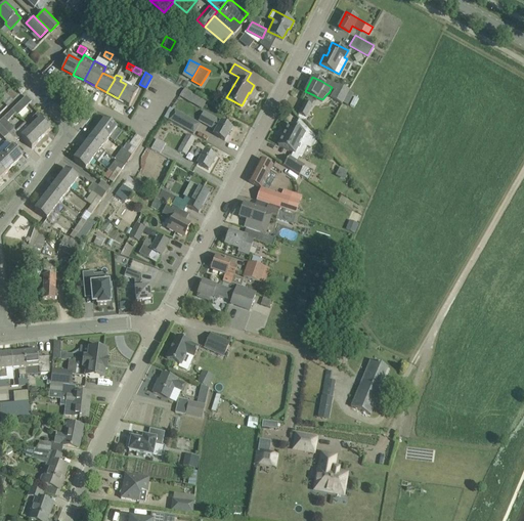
[(126,84),(118,98),(129,104),(137,90),(136,90),(138,86),(133,84),(131,87),(126,84)]
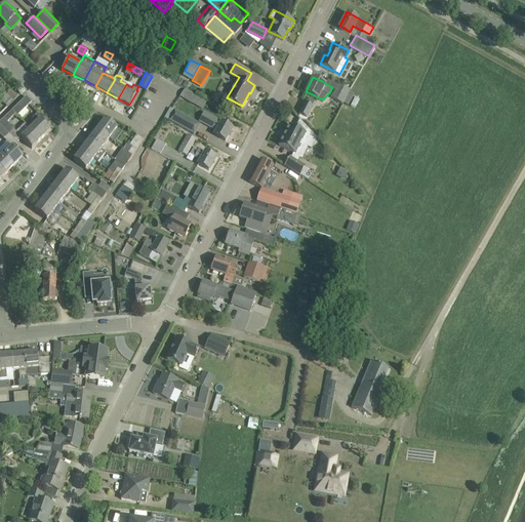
[(349,89),(339,84),(332,96),(342,102),(349,89)]
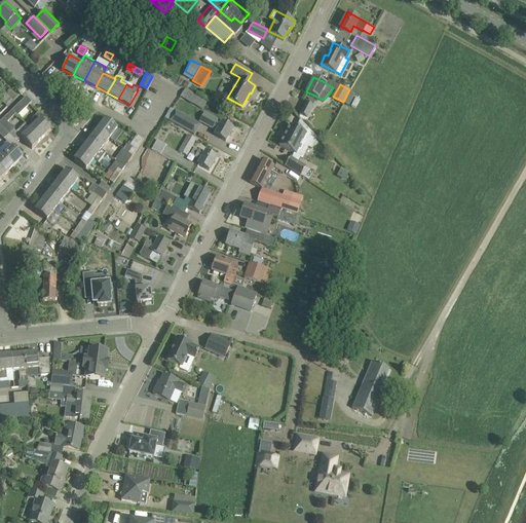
[(181,95),(203,107),(209,99),(186,86),(181,95)]
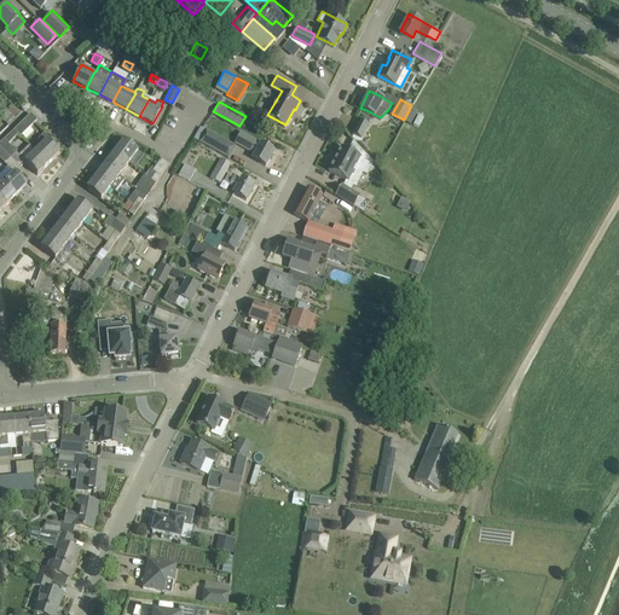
[(411,105),(404,120),(410,122),(418,109),(411,105)]
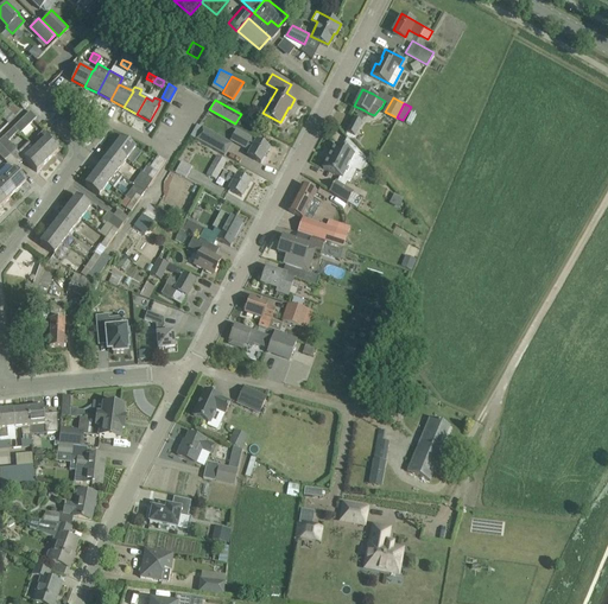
[(30,109),(14,125),(18,129),(20,132),(37,115),(30,109)]
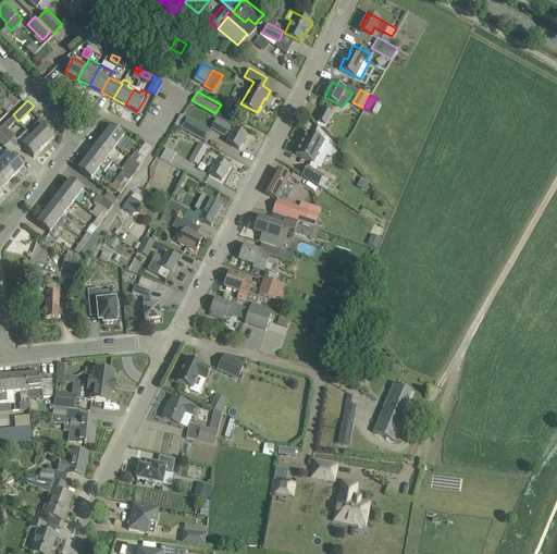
[(325,123),(332,110),(324,107),(318,120),(325,123)]
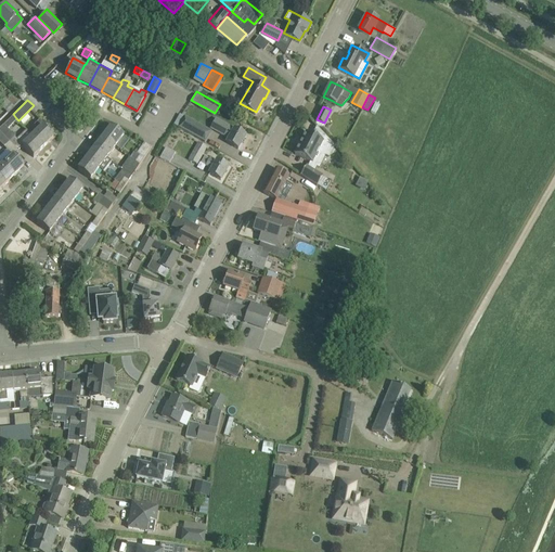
[(184,113),(178,125),(205,140),(211,129),(184,113)]
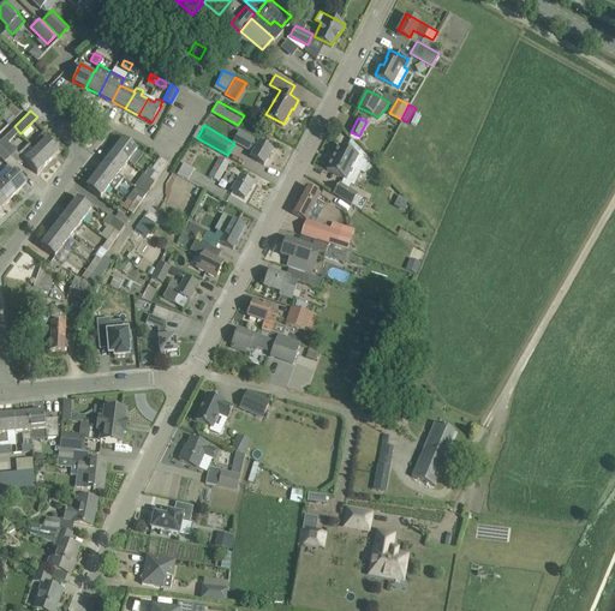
[(18,131),(15,126),(0,139),(0,144),(10,155),(16,149),(9,141),(18,131)]
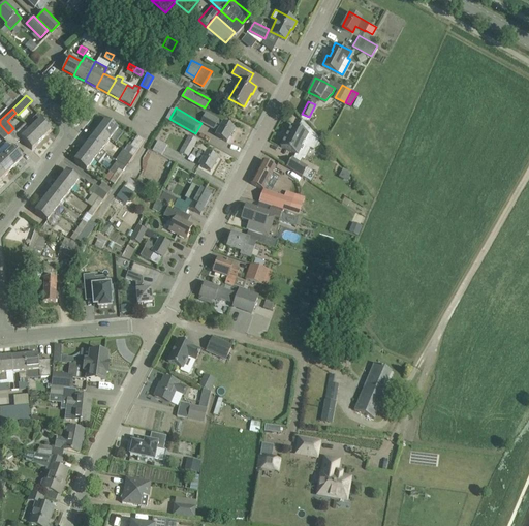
[(234,127),(223,121),(206,111),(201,119),(218,129),(216,133),(226,140),(234,127)]
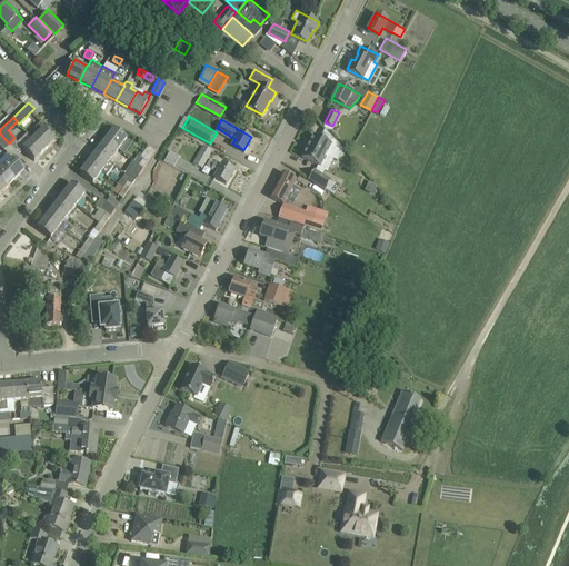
[(39,131),(33,137),(45,149),(55,139),(43,128),(46,126),(41,120),(35,126),(39,131)]
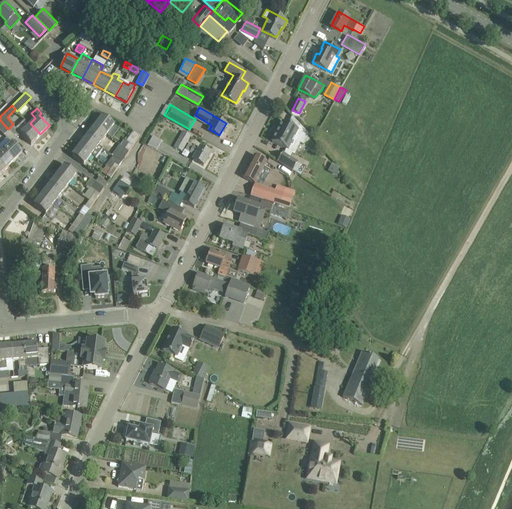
[(95,124),(107,133),(111,128),(113,129),(117,125),(114,124),(115,124),(102,114),(95,124)]
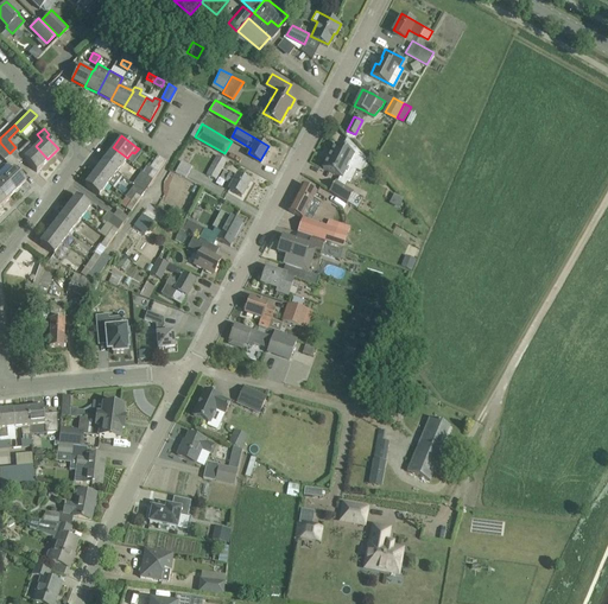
[(335,142),(323,166),(342,176),(348,164),(360,170),(361,171),(368,159),(347,137),(342,146),(335,142)]
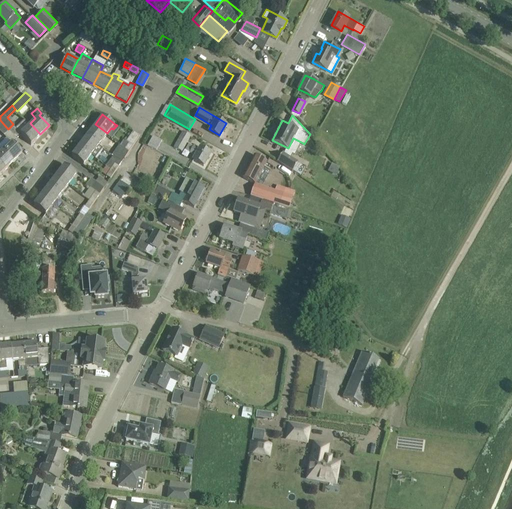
[(30,123),(24,117),(15,126),(31,143),(40,134),(30,123)]
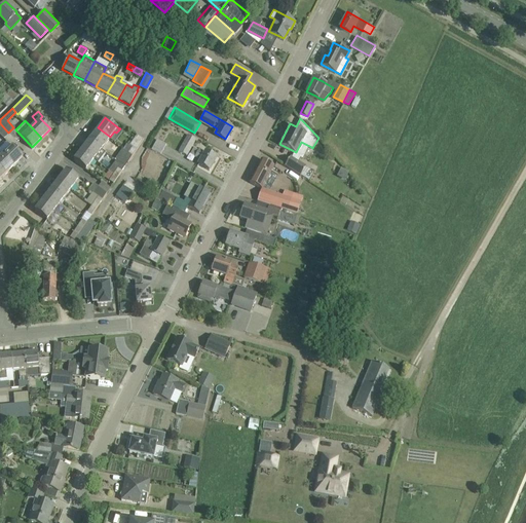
[(0,133),(4,137),(8,133),(0,123),(0,133)]
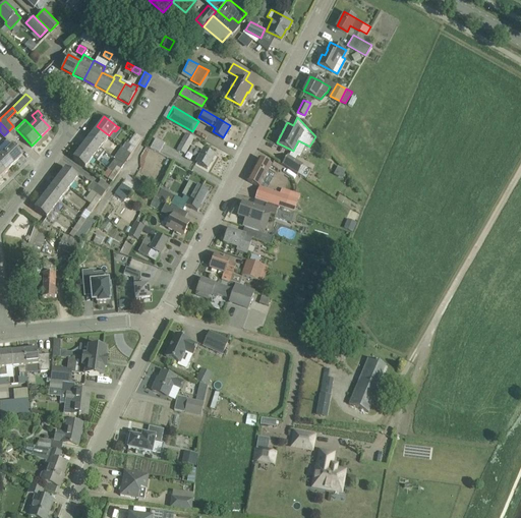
[(89,136),(101,146),(109,135),(97,126),(89,136)]
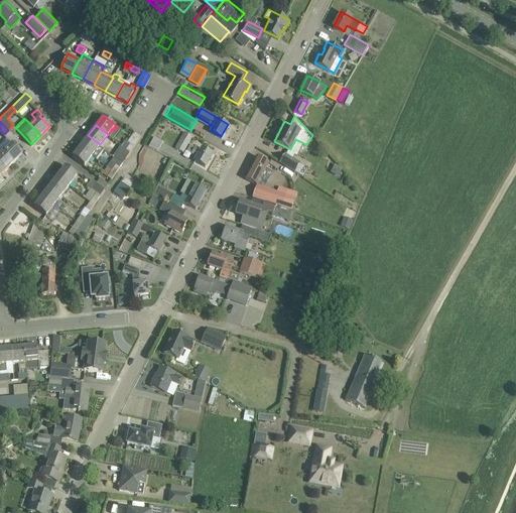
[(134,130),(127,140),(130,142),(125,148),(119,144),(116,150),(114,149),(111,153),(122,161),(141,134),(134,130)]
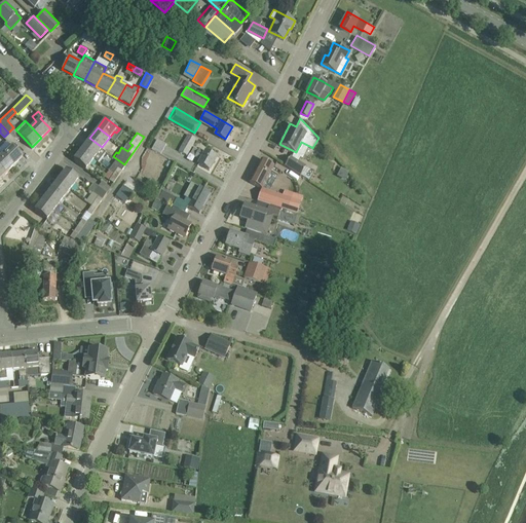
[(195,137),(187,133),(178,149),(187,153),(195,137)]
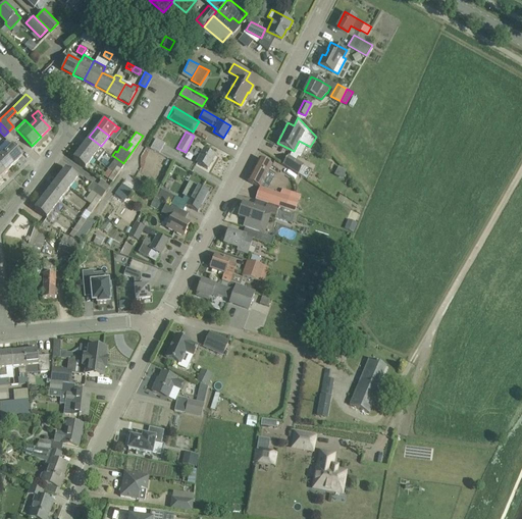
[(165,141),(156,136),(150,146),(159,151),(165,141)]
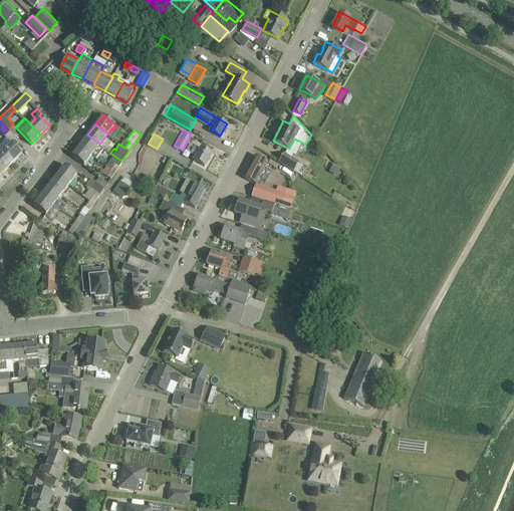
[(99,144),(87,135),(79,145),(92,154),(95,157),(103,148),(99,145),(99,144)]
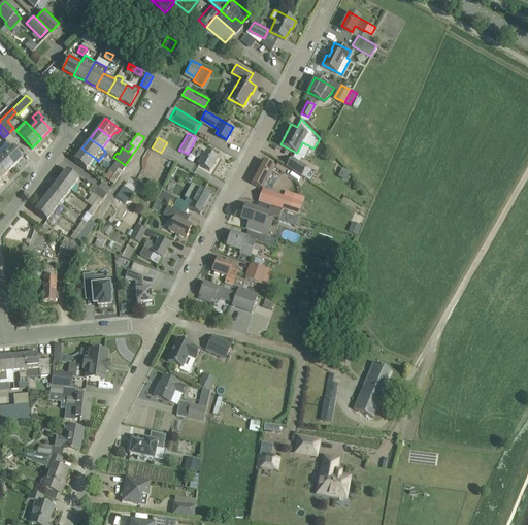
[(12,144),(3,154),(13,165),(23,156),(12,144)]
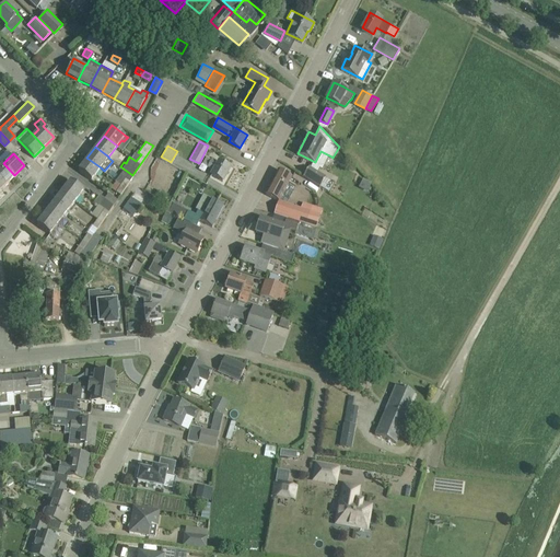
[(206,155),(202,162),(214,167),(211,173),(222,180),(230,166),(219,160),(218,161),(206,155)]
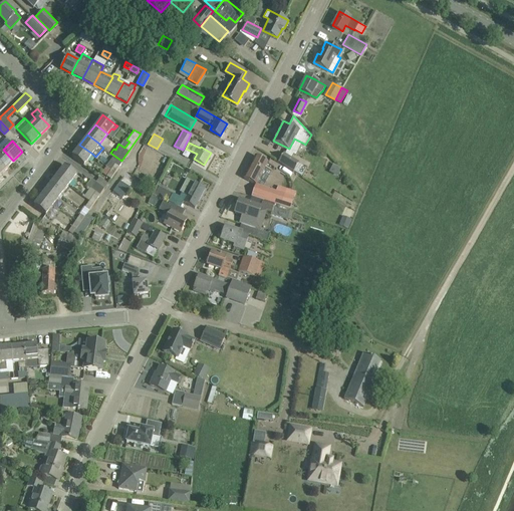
[(84,164),(92,154),(79,145),(72,155),(84,164)]
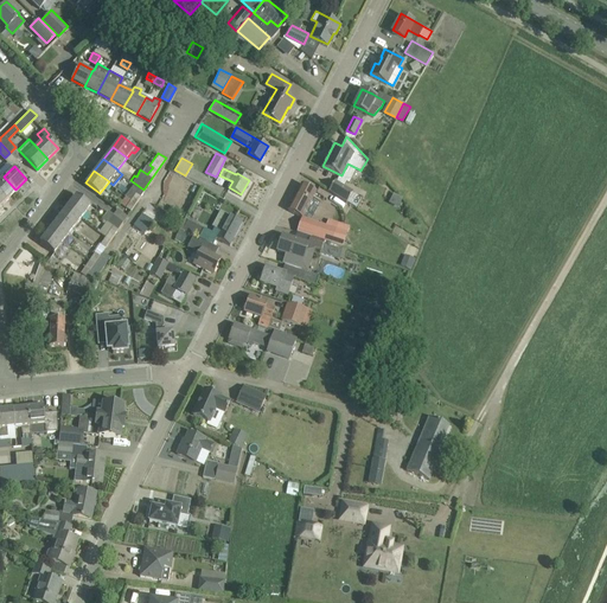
[(16,190),(4,177),(0,179),(0,194),(5,200),(16,190)]
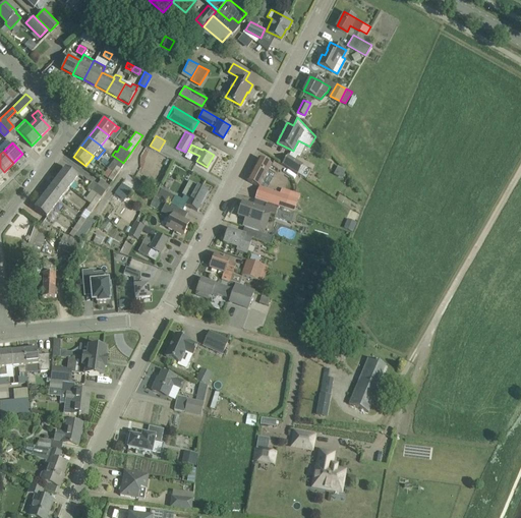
[(298,172),(303,164),(288,154),(282,162),(298,172)]
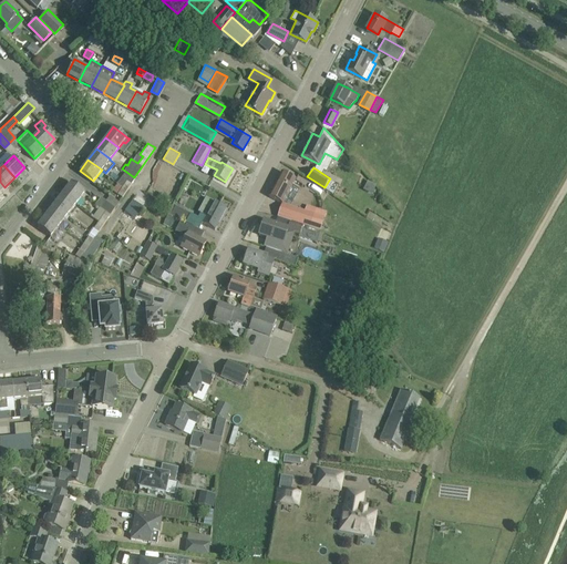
[(281,170),(269,195),(282,202),(286,195),(292,198),(300,185),(292,182),(296,177),(281,170)]
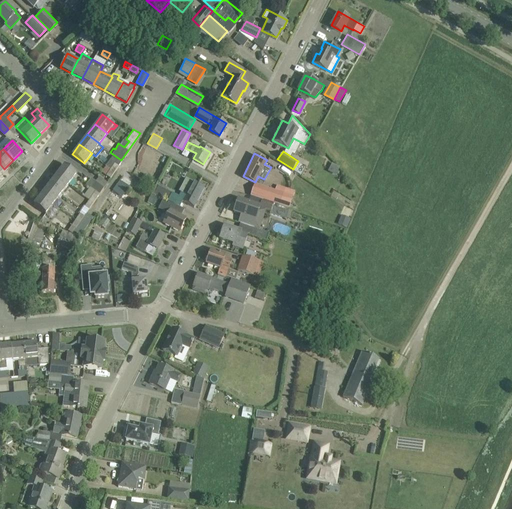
[(110,167),(114,170),(119,164),(114,161),(110,167)]
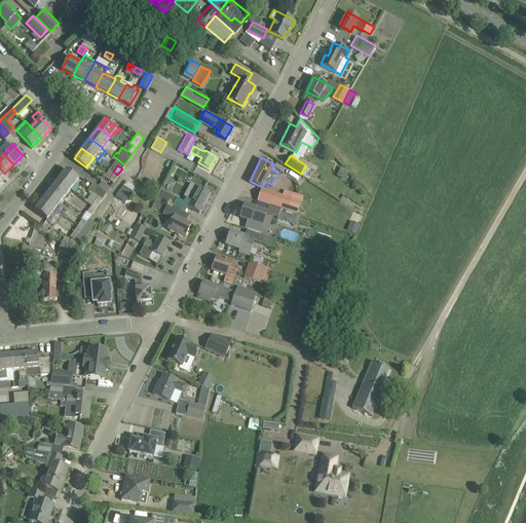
[(347,177),(349,169),(342,165),(339,174),(347,177)]
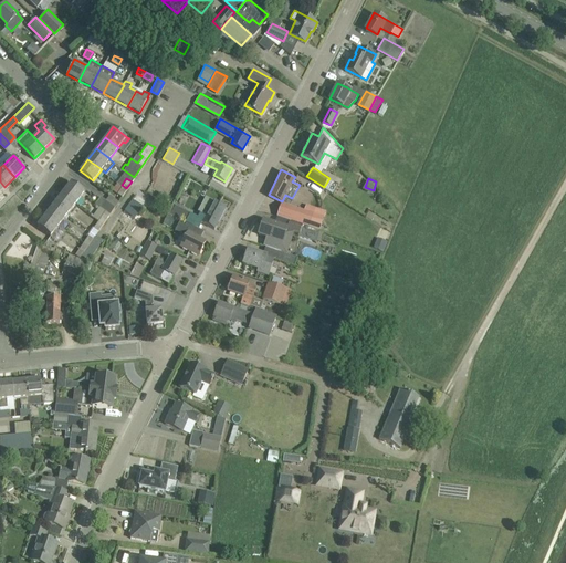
[(63,191),(76,202),(85,191),(71,180),(63,191)]
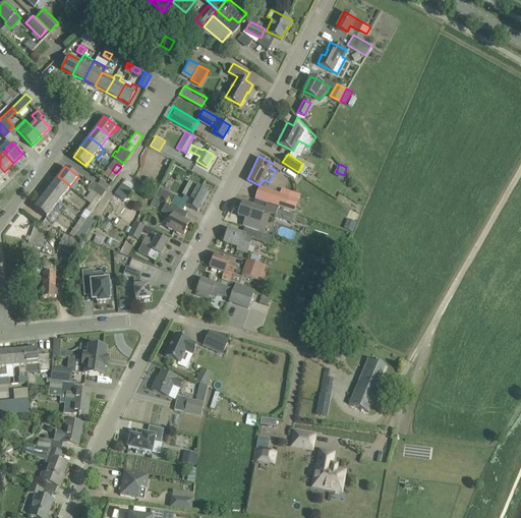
[(116,173),(112,170),(108,167),(103,172),(112,180),(116,173)]
